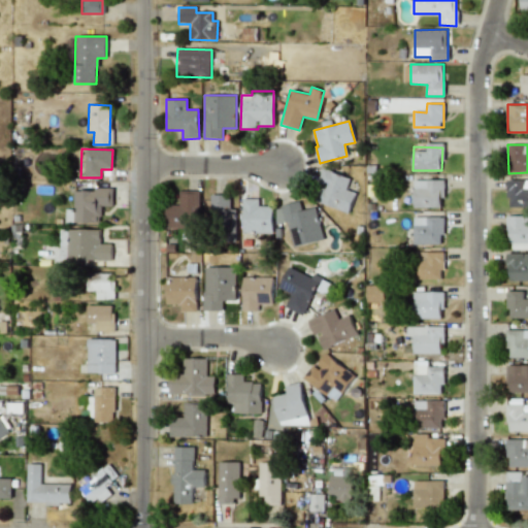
[(355,193),(345,190),(350,178),(325,169),(314,201),(348,213),(355,193)]
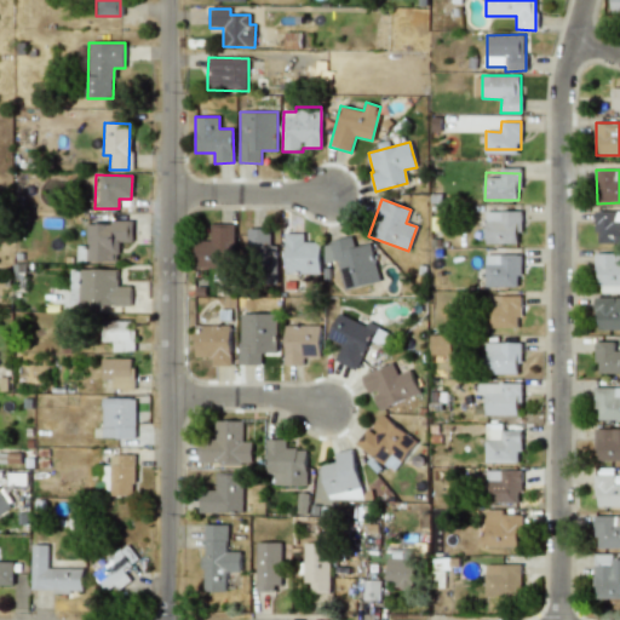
[(619,244),(619,211),(596,212),(596,244),(619,244)]
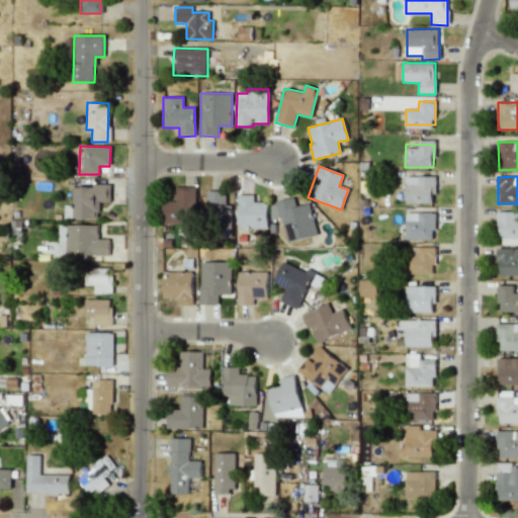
[(406,177),(405,203),(434,203),(434,177),(406,177)]
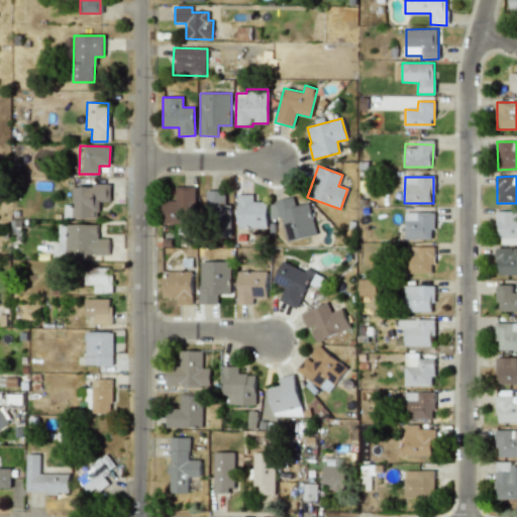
[(64,218),(97,218),(98,202),(110,202),(110,186),(73,186),(72,205),(65,205),(64,218)]
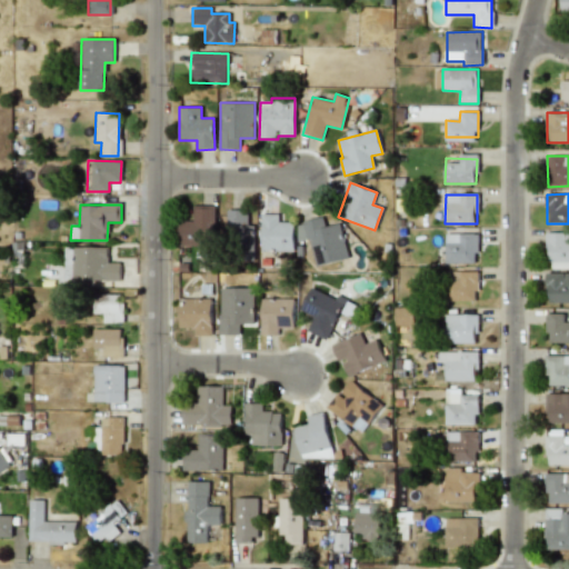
[(215,206),(193,206),(193,221),(180,221),(180,246),(216,246),(215,206)]
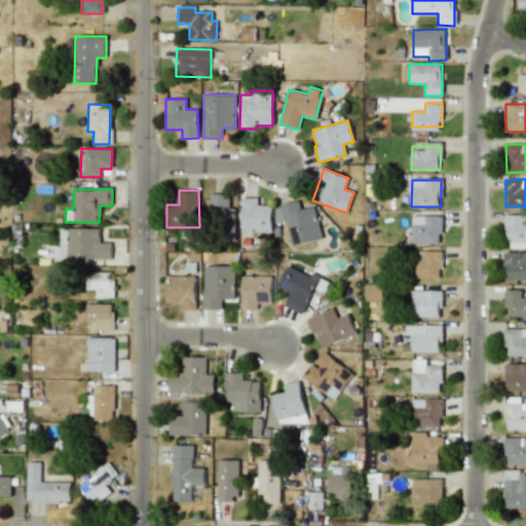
[(235,208),(229,208),(229,194),(211,194),(211,221),(222,221),(222,230),(235,230),(235,208)]
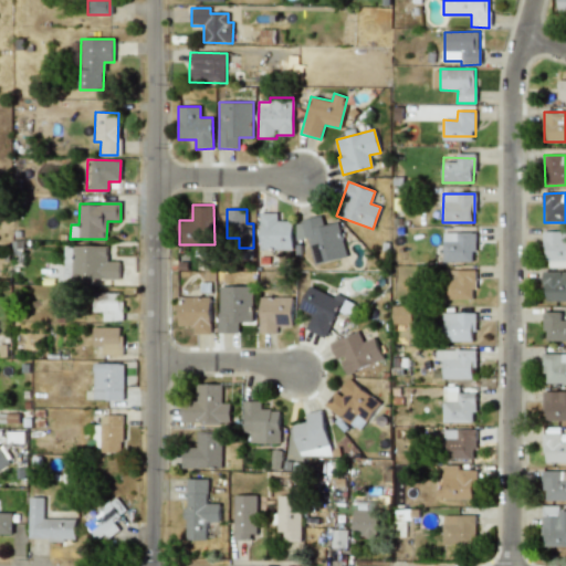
[(292,250),(293,221),(276,221),(278,213),(261,213),(260,250),(292,250)]
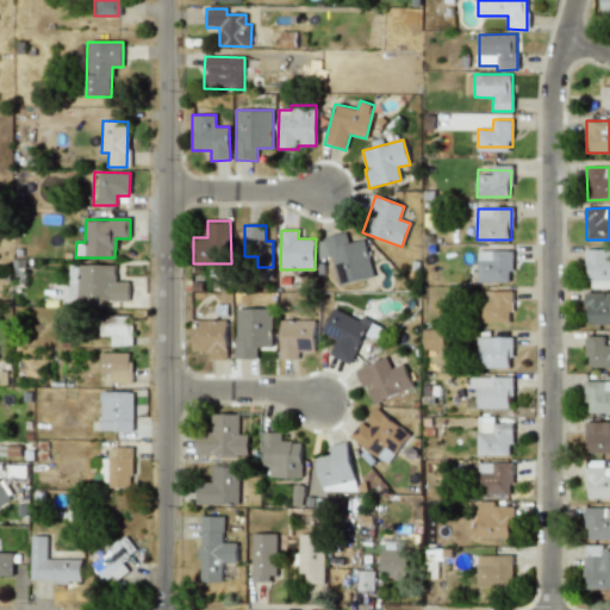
[(365,240),(348,243),(347,234),(317,240),(321,259),(331,256),(338,285),(373,278),(365,240)]
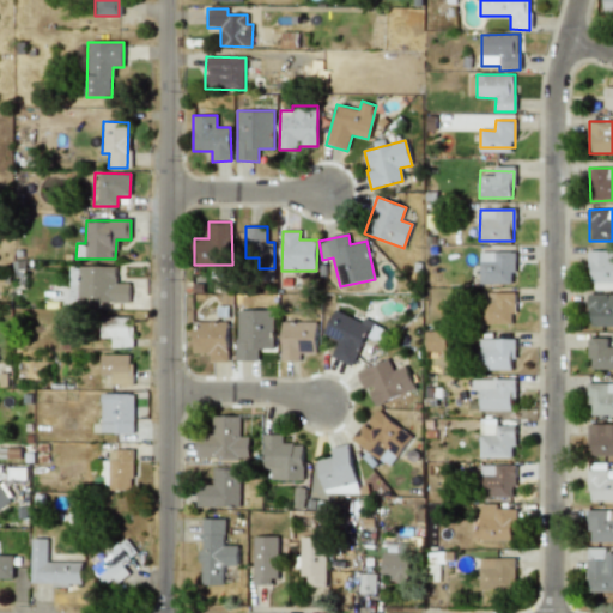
[(612,290),(612,250),(588,250),(588,290),(612,290)]
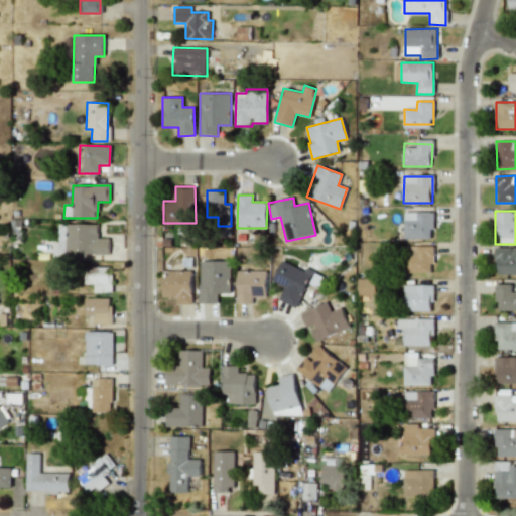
[(432,238),(431,212),(403,212),(403,239),(432,238)]
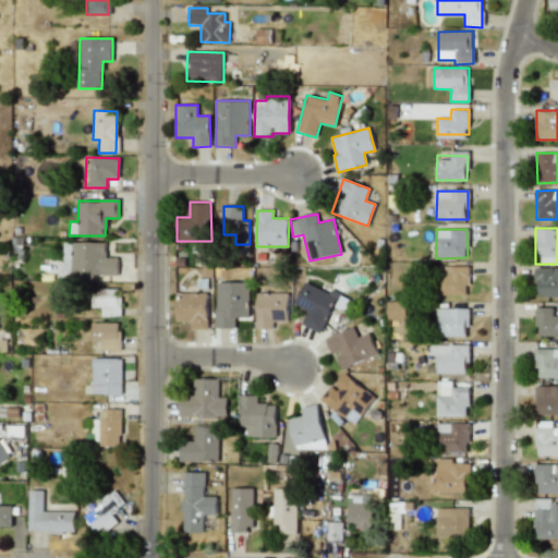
[(106,243),(72,242),(71,275),(118,276),(118,258),(105,257),(106,243)]
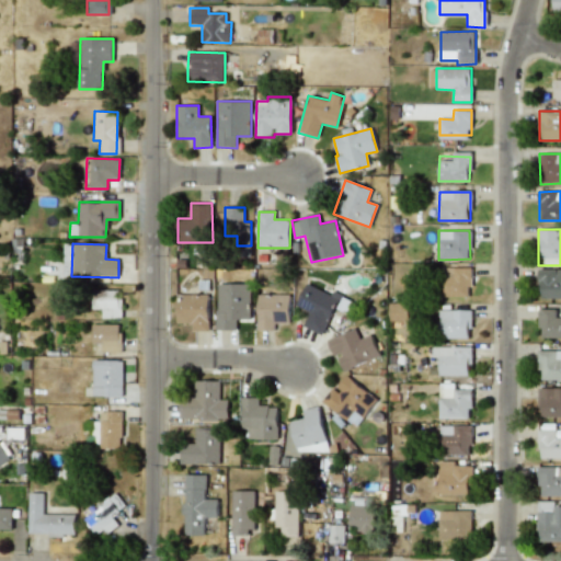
[(470,296),(470,267),(441,268),(441,297),(470,296)]
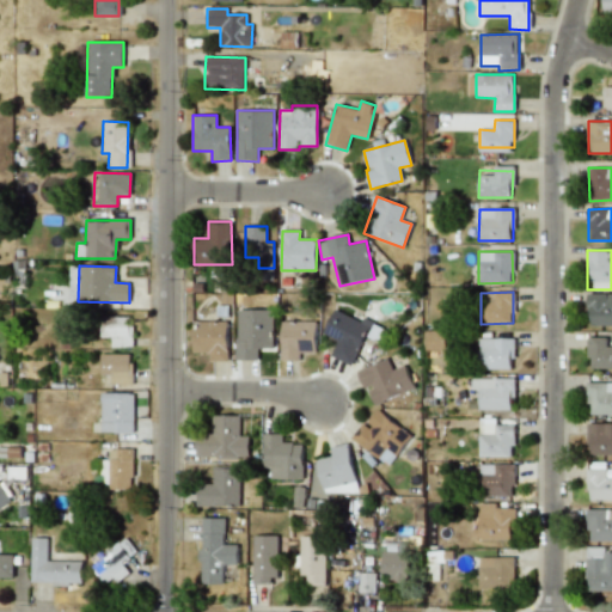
[(611,293),(588,293),(587,325),(611,325),(611,293)]
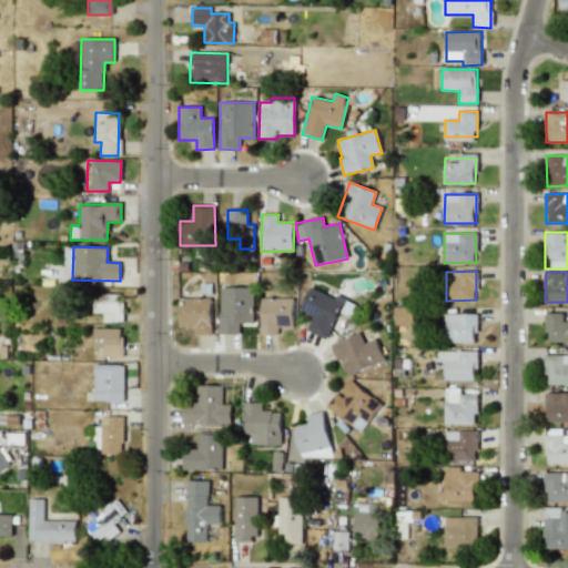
[(253,323),(254,287),(220,286),(219,334),(240,334),(240,323),(253,323)]
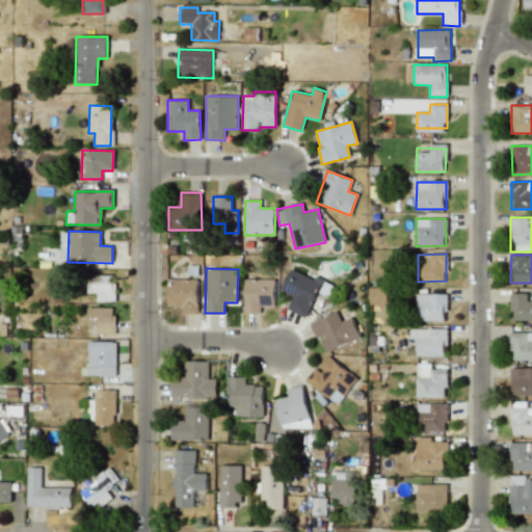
[(281,290),(293,296),(287,309),(304,318),(321,284),(290,269),(281,290)]
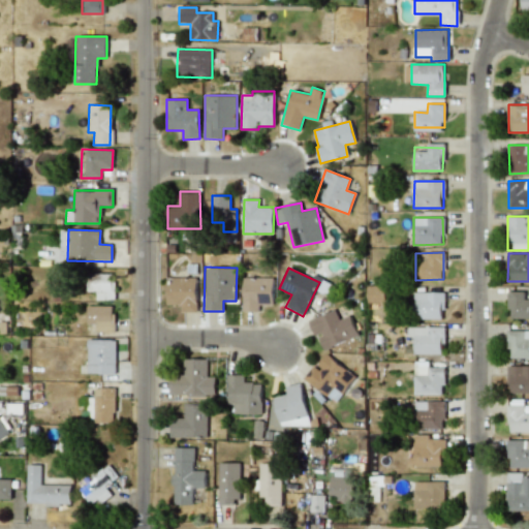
[(113,274),(85,274),(85,292),(95,291),(96,301),(114,300),(113,274)]
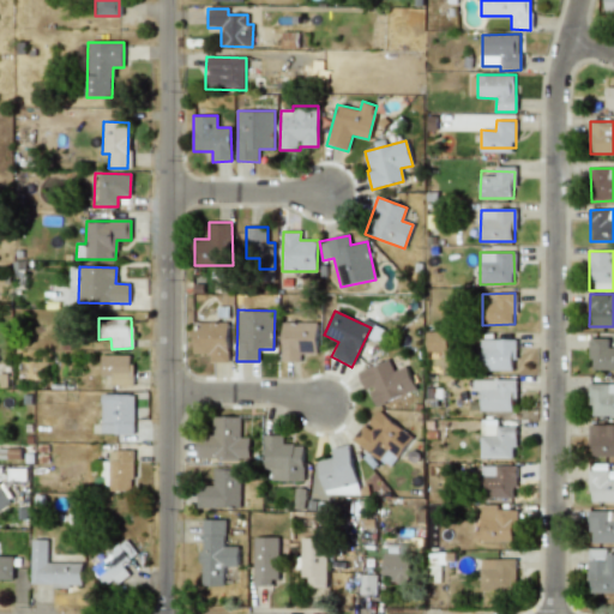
[(228,362),(228,323),(193,323),(193,354),(210,353),(210,362),(228,362)]
